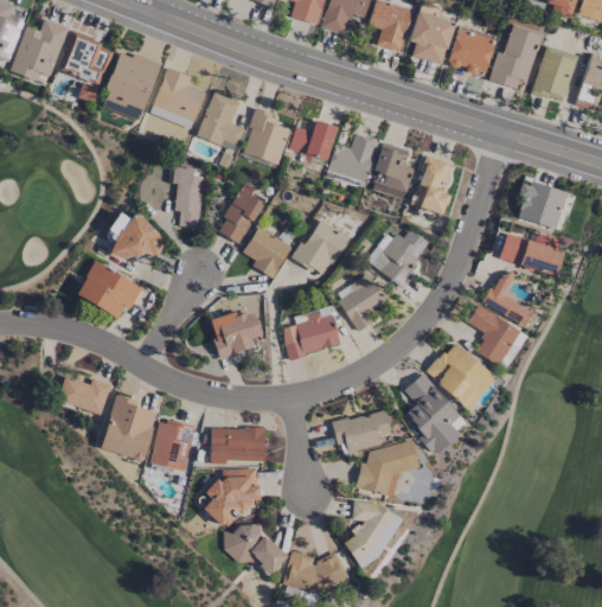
[(0,0),(0,57),(10,62),(26,19),(12,14),(15,7),(0,0)]
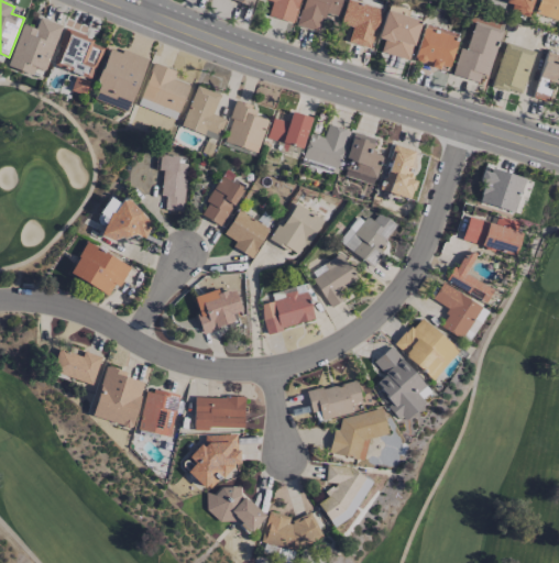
[(271,15),(295,23),(302,0),(270,0),(275,1),(271,15)]
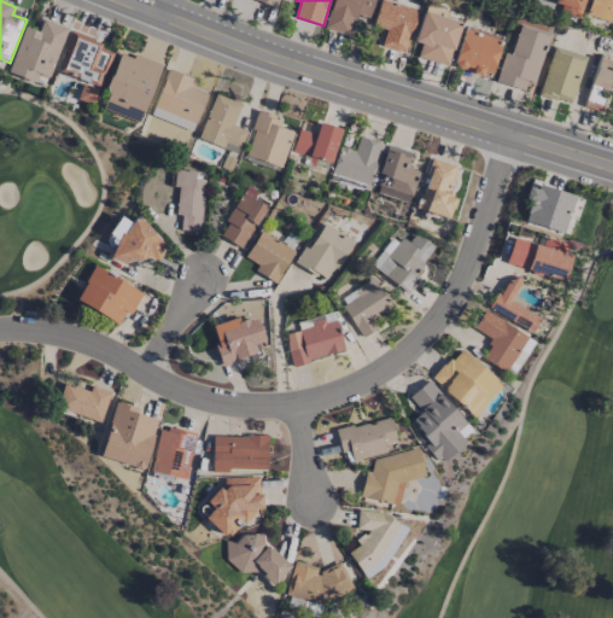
[(377,0),(337,0),(328,29),(352,35),(358,15),(372,18),(377,0)]
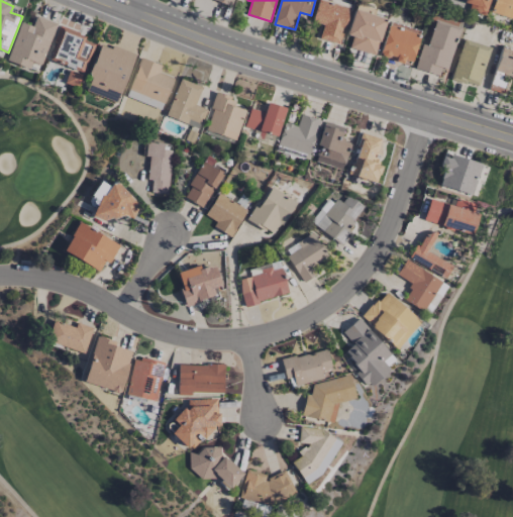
[(322,38),(342,44),(352,8),(321,0),(320,0),(315,21),(325,24),(322,38)]
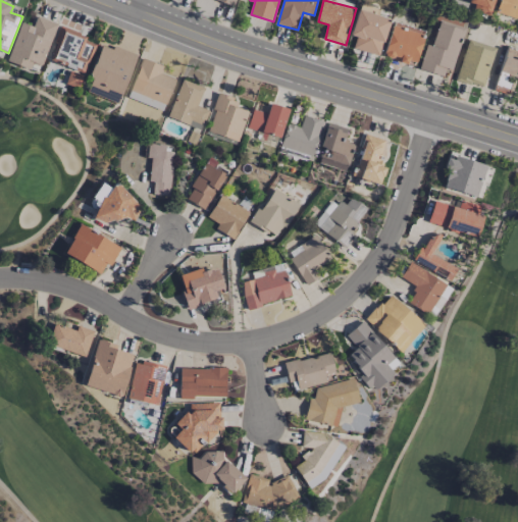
[(493,15),(497,0),(471,0),(471,3),(480,5),(478,12),(493,15)]
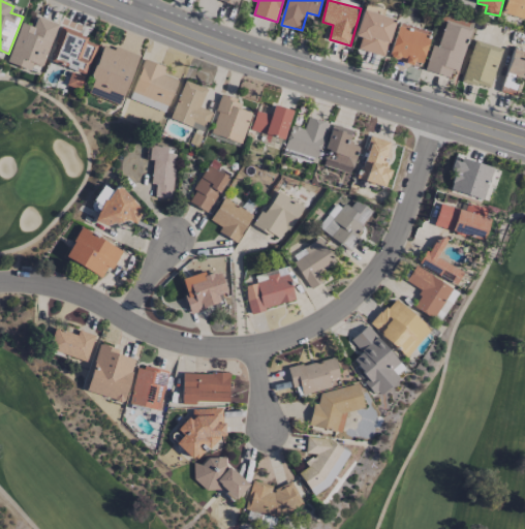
[(524,0),(508,0),(505,13),(524,18),(524,0)]
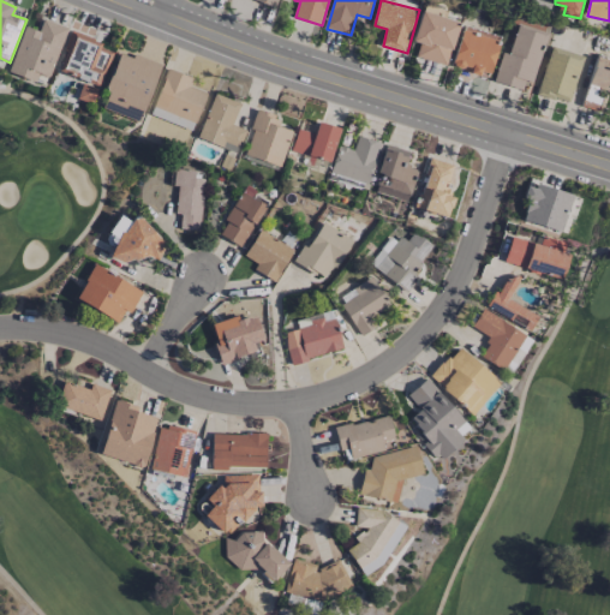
[(449,66),(461,23),(424,12),(416,41),(423,43),(418,57),(449,66)]
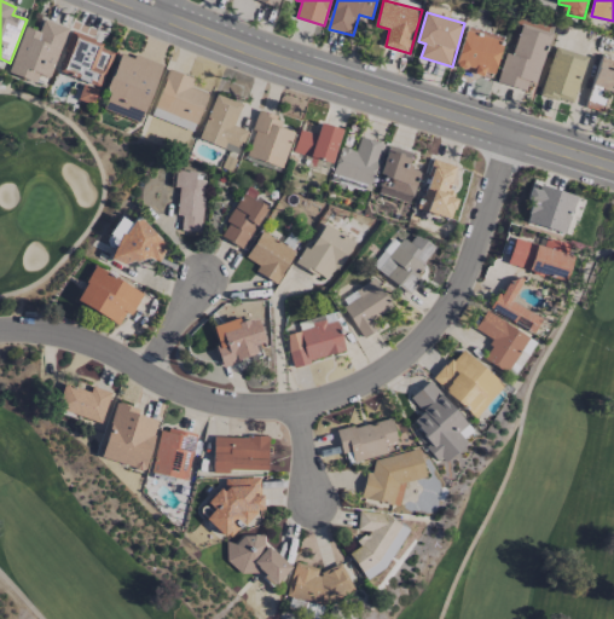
[(28,27),(11,73),(38,82),(40,75),(52,79),(70,28),(46,19),(41,32),(28,27)]
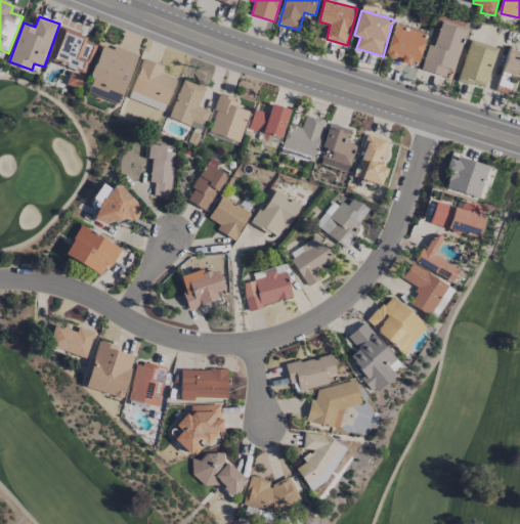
[(457,71),(469,28),(443,20),(436,46),(430,44),(423,70),(447,77),(450,69),(457,71)]
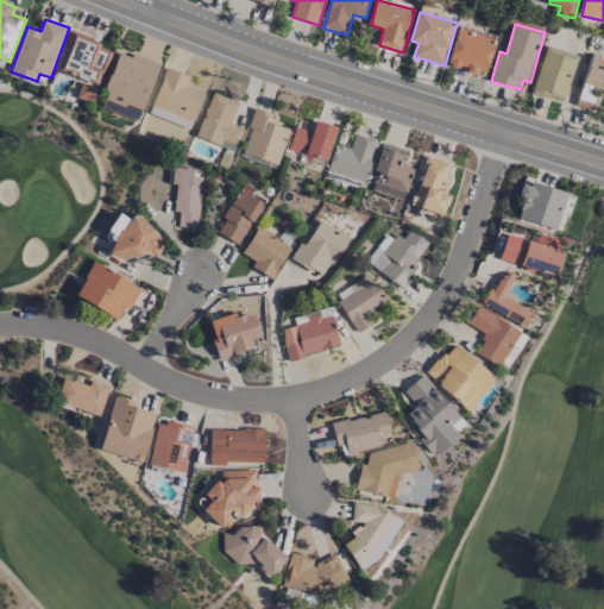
[(450,67),(486,77),(498,36),(461,25),(450,67)]
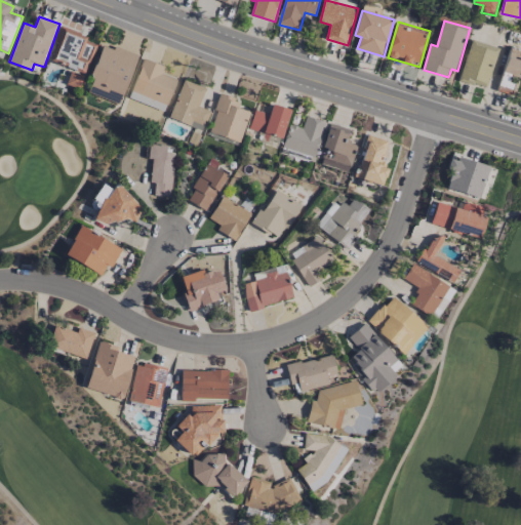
[(69,84),(82,89),(99,42),(64,29),(51,61),(74,70),(69,84)]
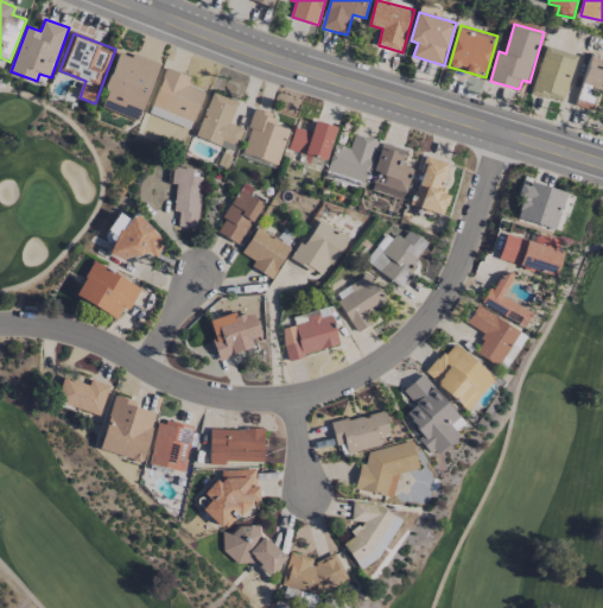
[(579,56),(547,46),(534,94),(566,102),(579,56)]
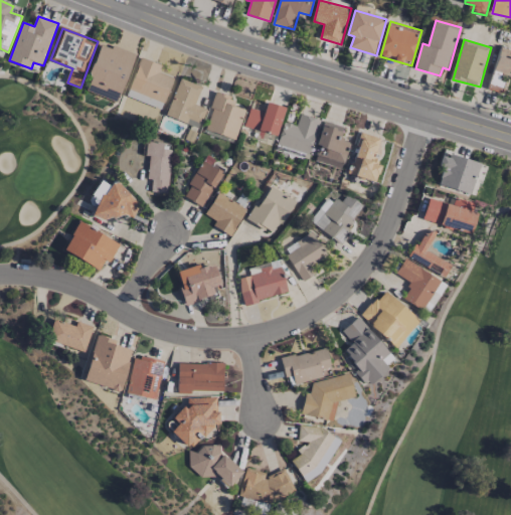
[(121,102),(136,53),(102,43),(88,92),(121,102)]
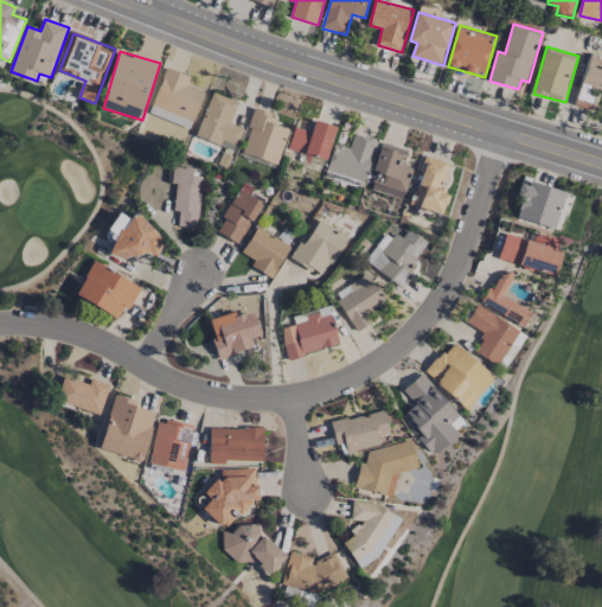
[(595,109),(600,90),(601,90),(601,58),(590,56),(578,106),(595,109)]
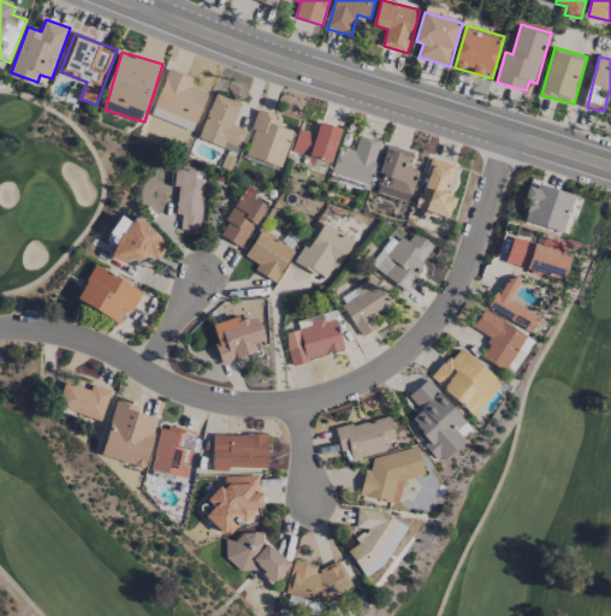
[(196,77),(167,70),(150,132),(193,144),(207,92),(193,88),(196,77)]
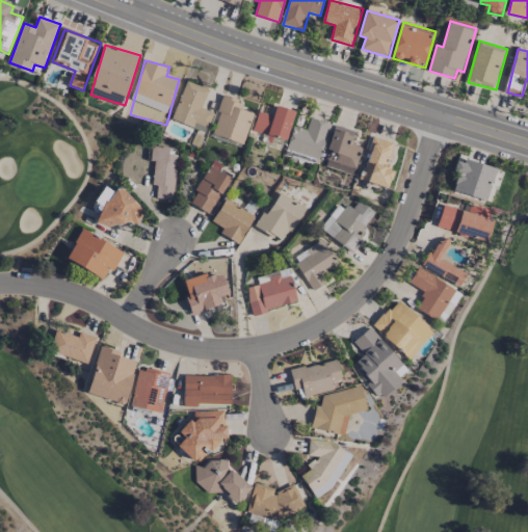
[(174,120),(208,132),(215,112),(204,108),(210,89),(188,81),(174,120)]
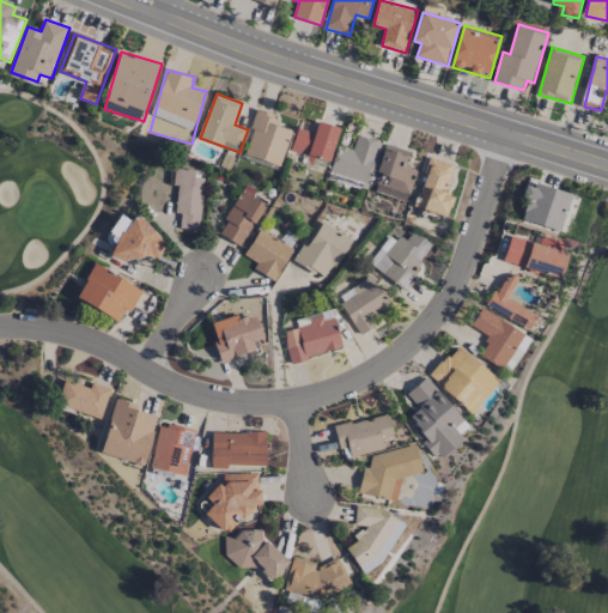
[(245,155),(283,167),(293,131),(280,126),(283,117),(260,110),(245,155)]
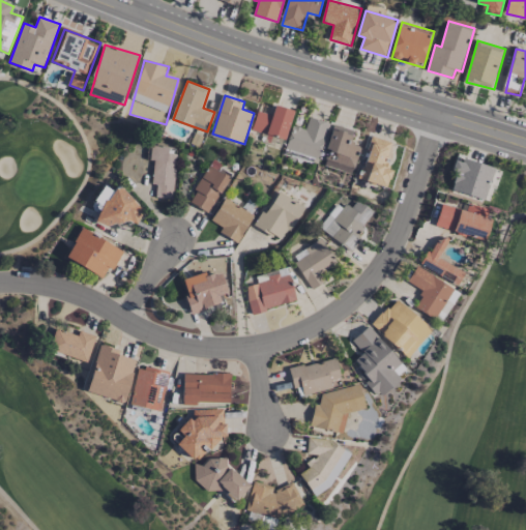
[(295,110),(275,106),(274,114),(258,111),(254,131),(288,139),(295,110)]
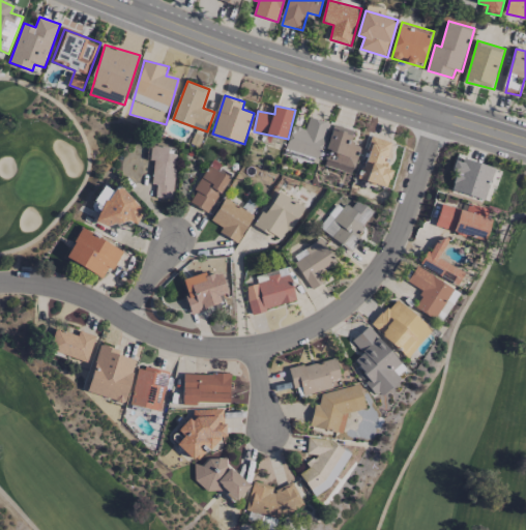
[(320,158),(331,123),(312,117),(308,129),(296,125),(289,148),(320,158)]
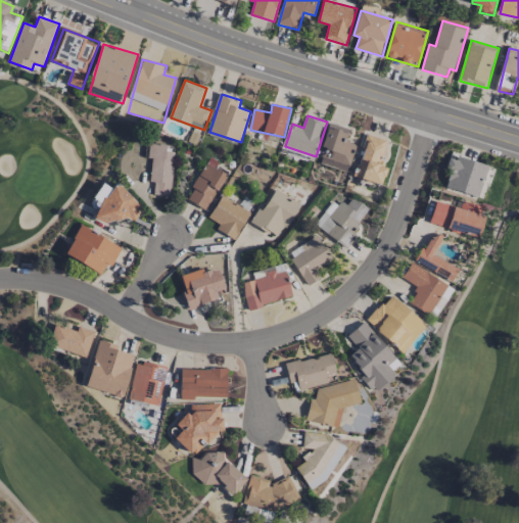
[(350,172),(357,143),(347,141),(350,128),(330,124),(321,164),(350,172)]
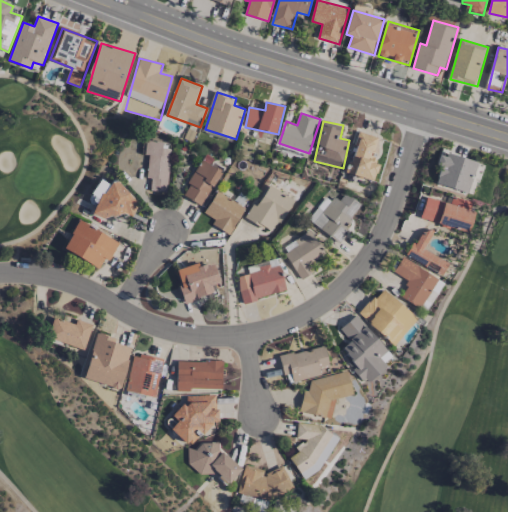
[(371,180),(383,138),(361,132),(349,174),(371,180)]
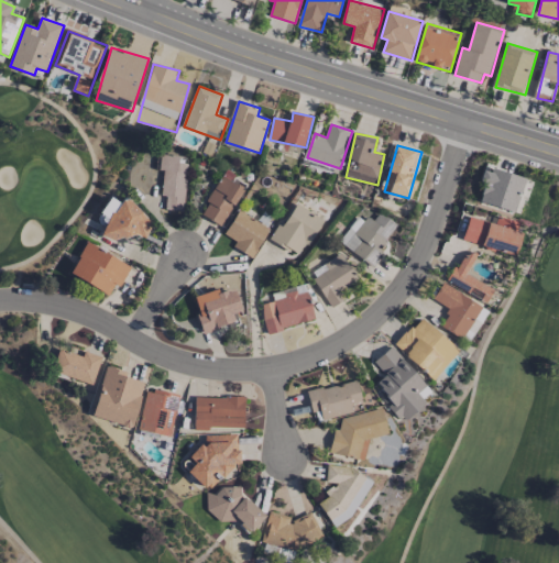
[(167,210),(186,211),(189,164),(181,163),(182,156),(162,154),(161,172),(165,172),(163,197),(168,197),(167,210)]
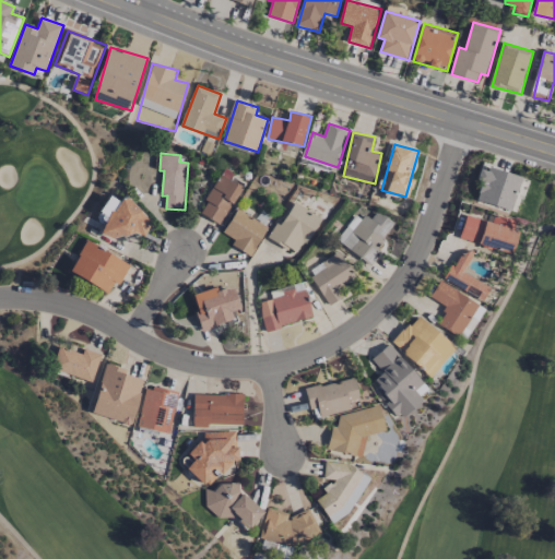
[(515,211),(523,177),(483,166),(479,181),(482,183),(477,201),(515,211)]
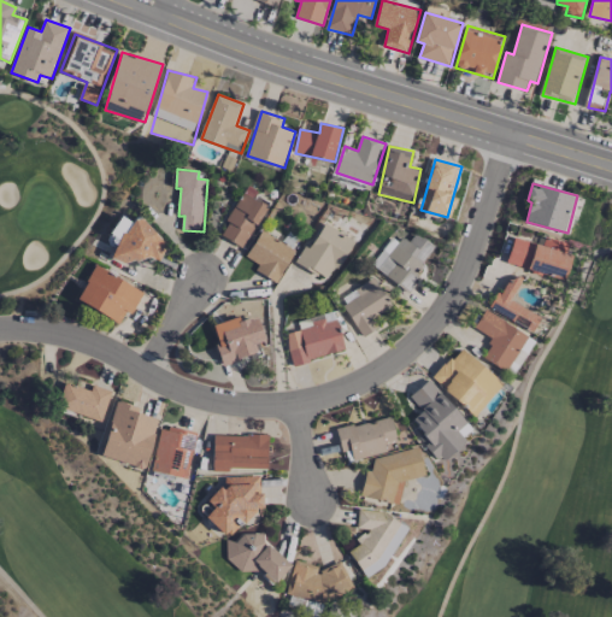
[(243,248),(269,209),(245,193),(227,222),(230,224),(223,235),(243,248)]
